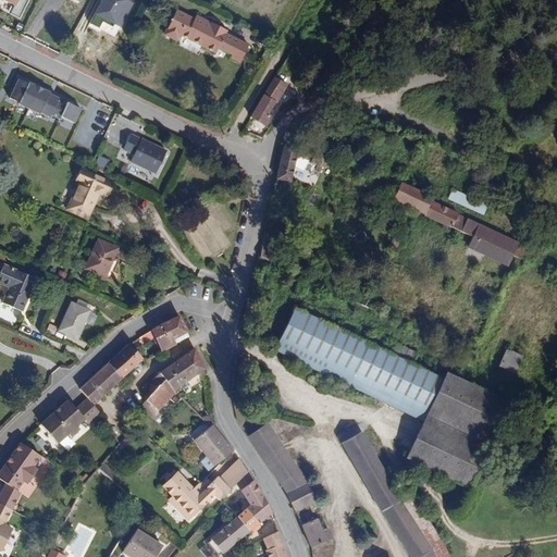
[(138,1),(137,0),(104,0),(90,24),(102,31),(108,26),(120,33),(138,1)]
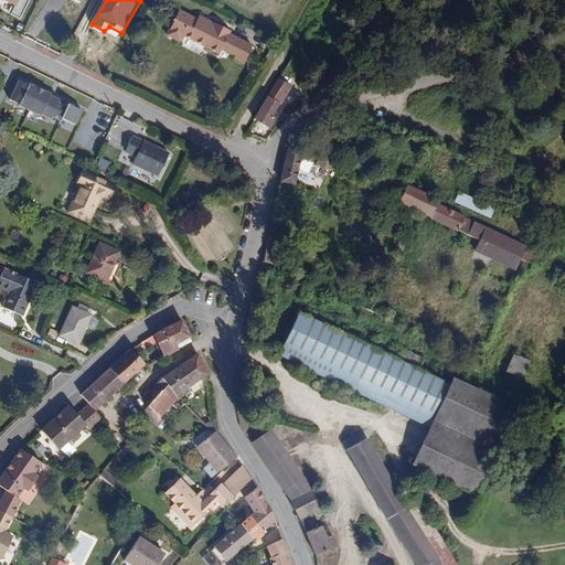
[(230,30),(213,22),(212,24),(196,17),(195,20),(189,17),(190,16),(178,10),(166,33),(178,39),(181,33),(217,52),(221,46),(234,53),(232,56),(243,62),(252,45),(227,32),(230,30)]
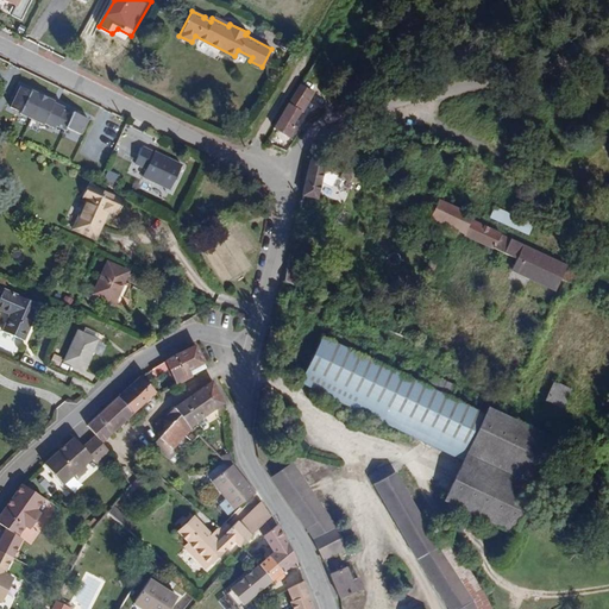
[(230,24),(214,14),(212,18),(228,26),(230,24)]
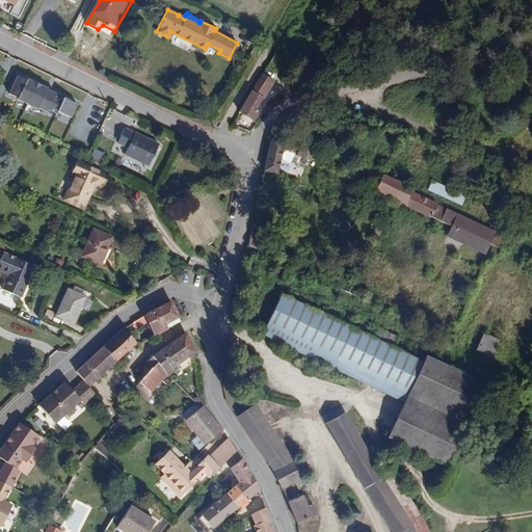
[(263,73),(254,90),(267,98),(276,81),(263,73)]
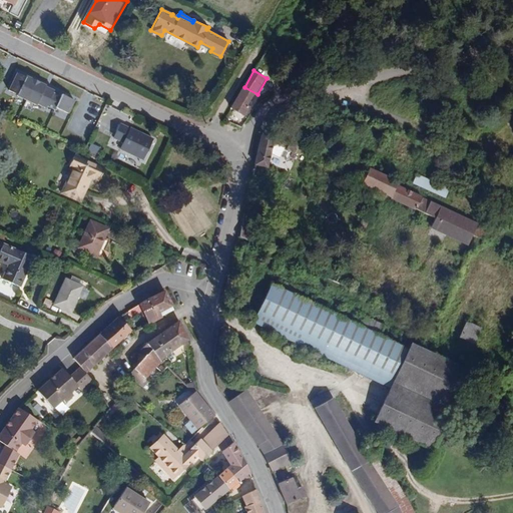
[(19,96),(27,78),(17,74),(9,92),(19,96)]
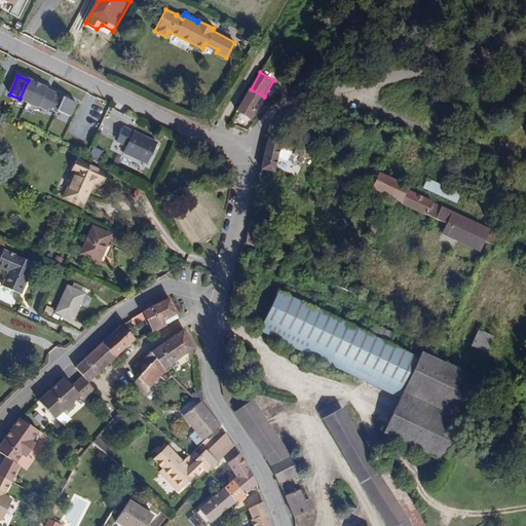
[(59,94),(28,80),(20,99),(50,113),(59,94)]
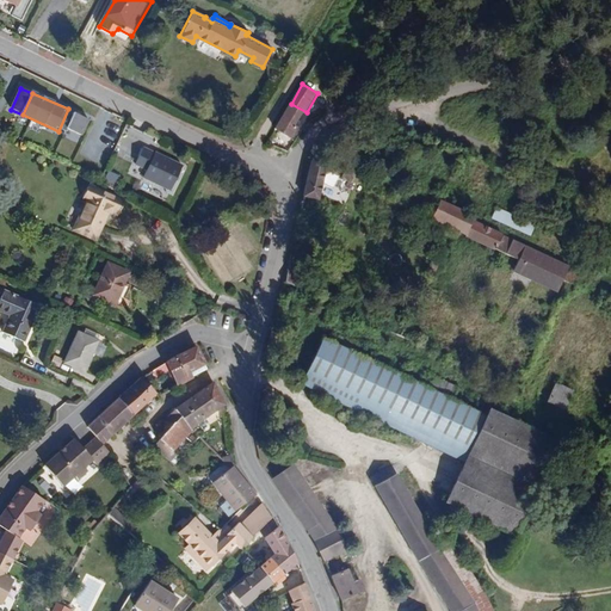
[(307,112),(291,104),(277,128),(292,136),(307,112)]
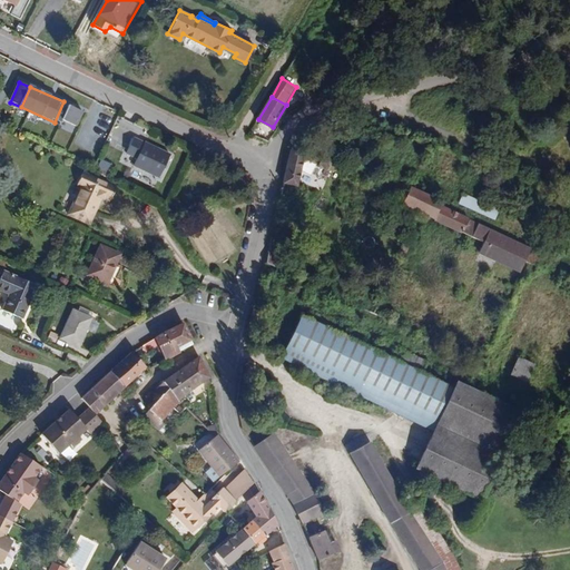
[(72,107),(64,101),(55,123),(66,124),(72,107)]
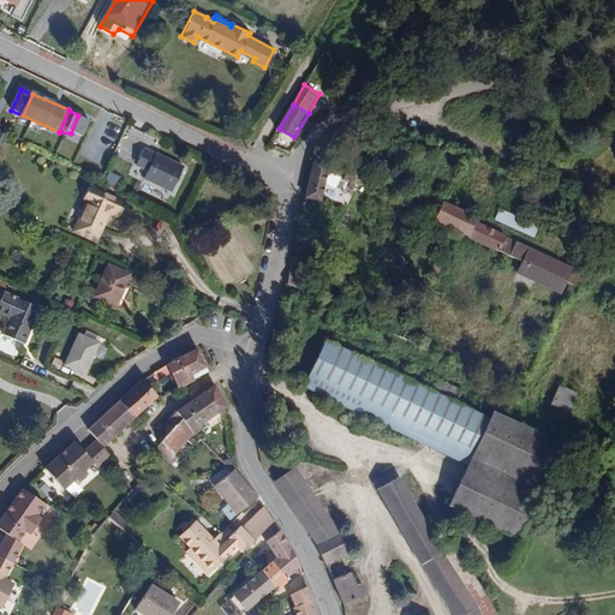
[(94,123),(78,115),(71,133),(85,139),(94,123)]
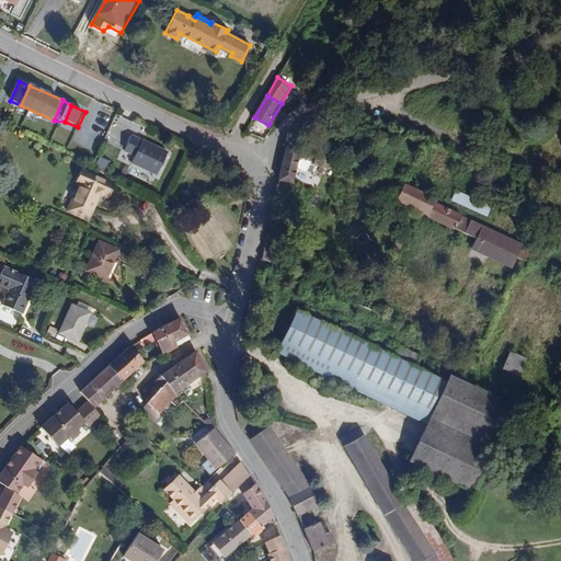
[(336,158),(343,142),(308,126),(305,133),(299,130),(293,148),(327,164),(330,156),(336,158)]
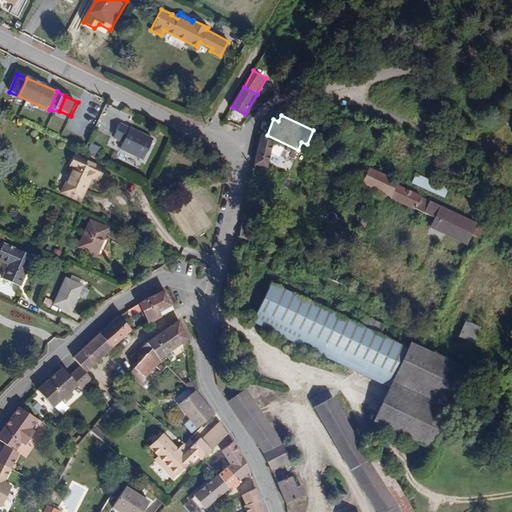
[(141,158),(151,138),(119,123),(112,136),(117,138),(123,141),(120,146),(120,147),(141,158)]
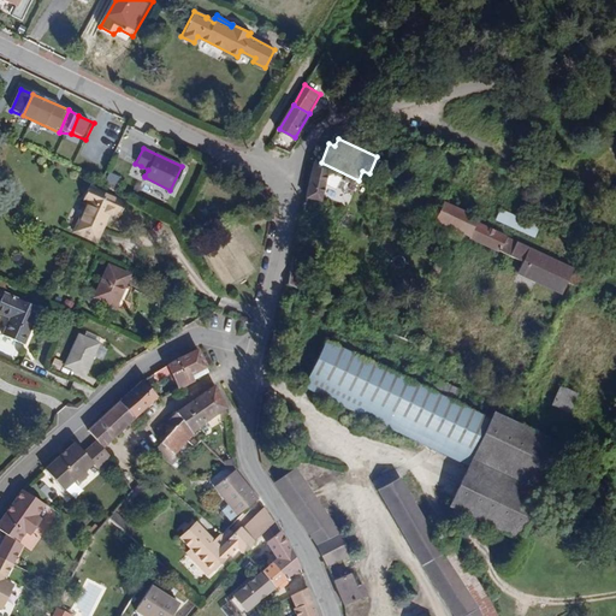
[(344,213),(359,181),(321,163),(309,195),(344,213)]
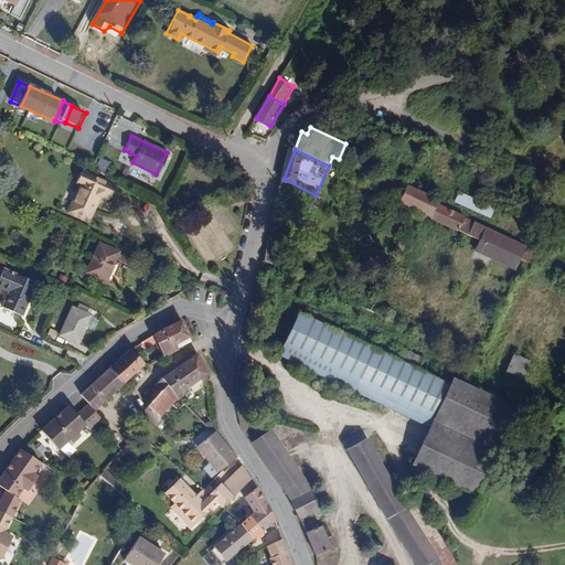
[(98,166),(108,170),(112,163),(102,158),(98,166)]
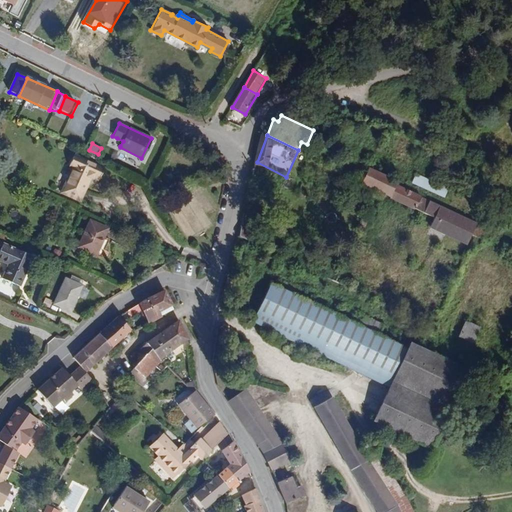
[(91,179),(92,176),(97,178),(102,168),(73,154),(68,165),(72,166),(61,191),(79,200),(89,179),(91,179)]
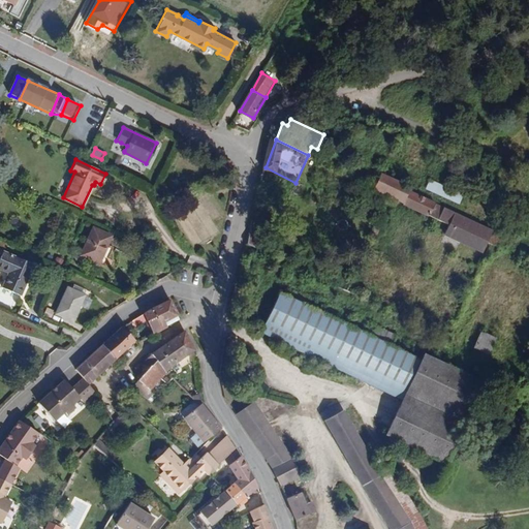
[(478,217),(409,181),(410,179),(379,163),(368,185),(493,246),(499,232),(476,220),(478,217)]
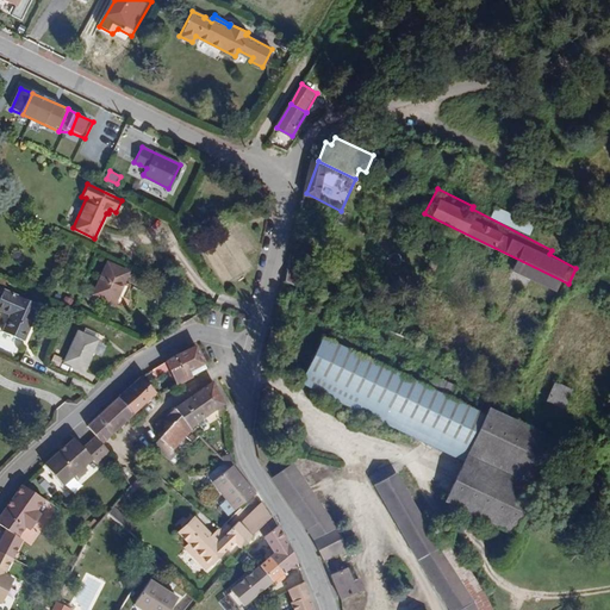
[(497,209),(492,218),(514,228),(518,218),(497,209)]
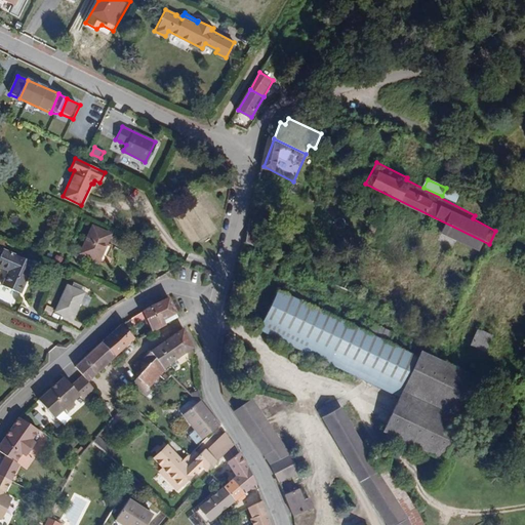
[(97,261),(110,233),(91,225),(79,253),(97,261)]
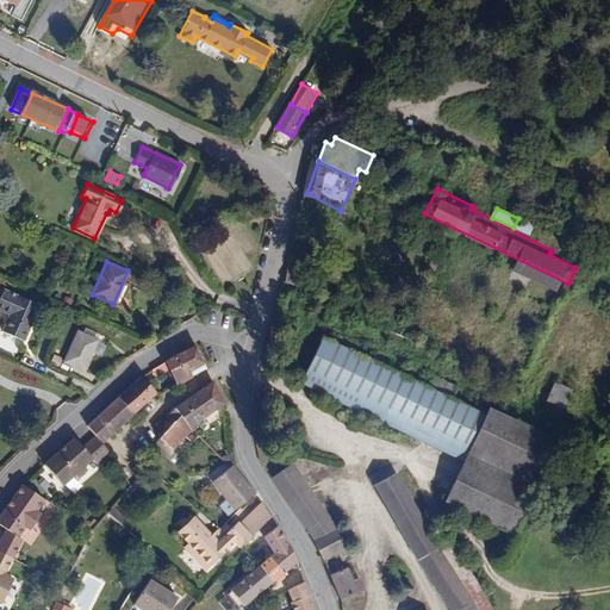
[(23,340),(37,304),(2,288),(0,293),(0,309),(10,313),(2,331),(23,340)]
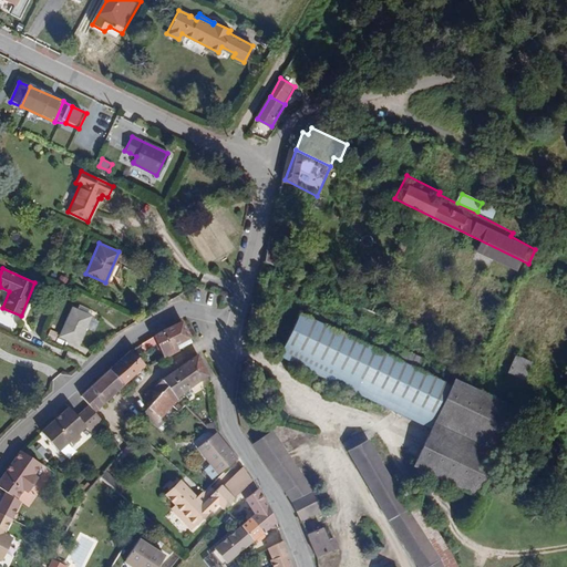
[(474,305),(482,308),(487,295),(480,291),(474,305)]
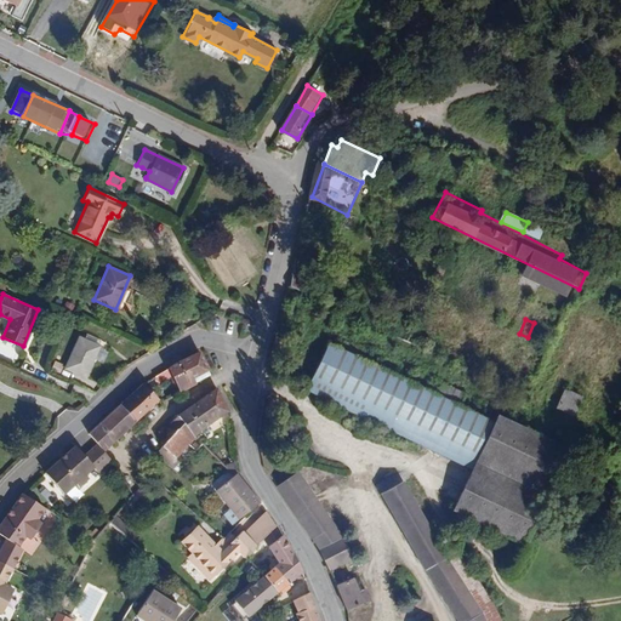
[(279,355),(283,337),(274,336),(271,353),(279,355)]
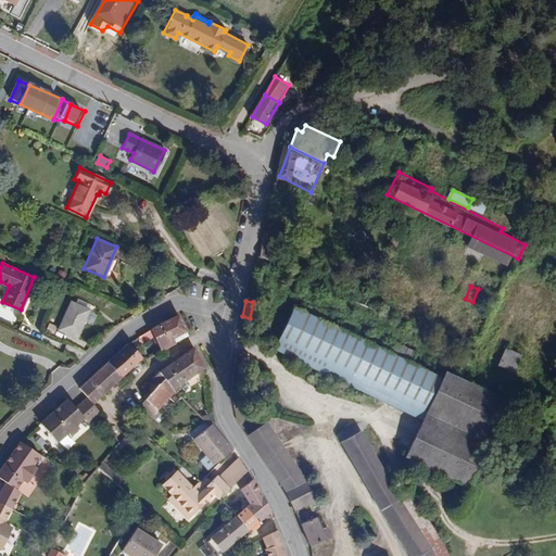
[(75,338),(88,310),(71,302),(58,330),(75,338)]
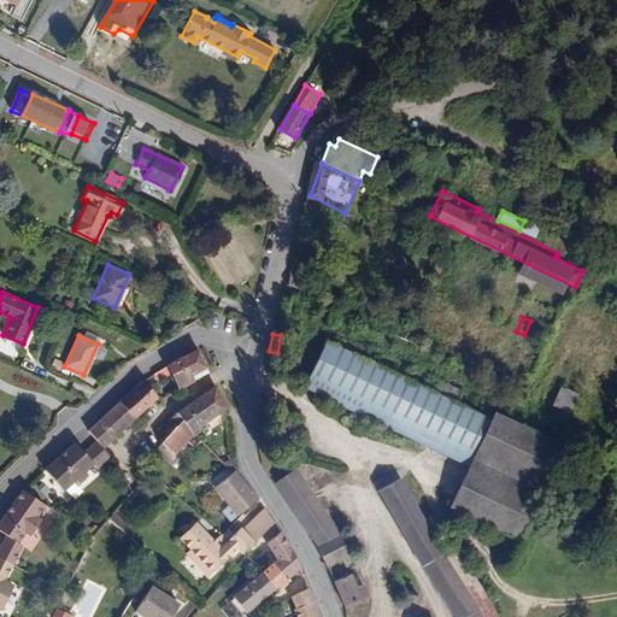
[(433,391),(354,354),(358,347),(342,339),(339,347),(324,340),(304,386),(469,464),(448,504),(464,511),(492,465),(515,423),(493,412),(489,418),(456,403),(462,391),(438,380),(433,391)]
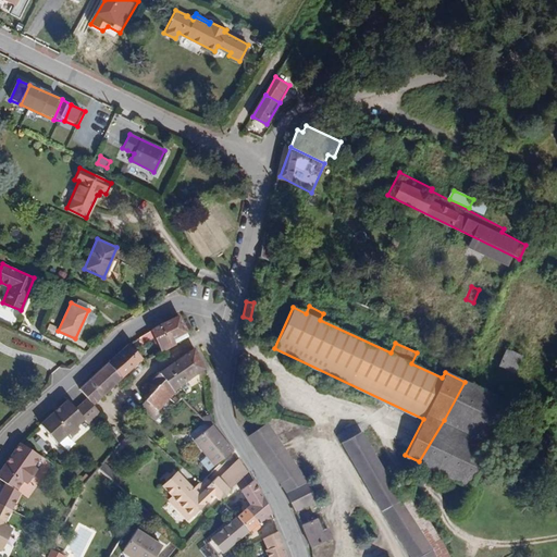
[(172,339),(186,331),(177,314),(151,329),(161,350),(174,343),(172,339)]
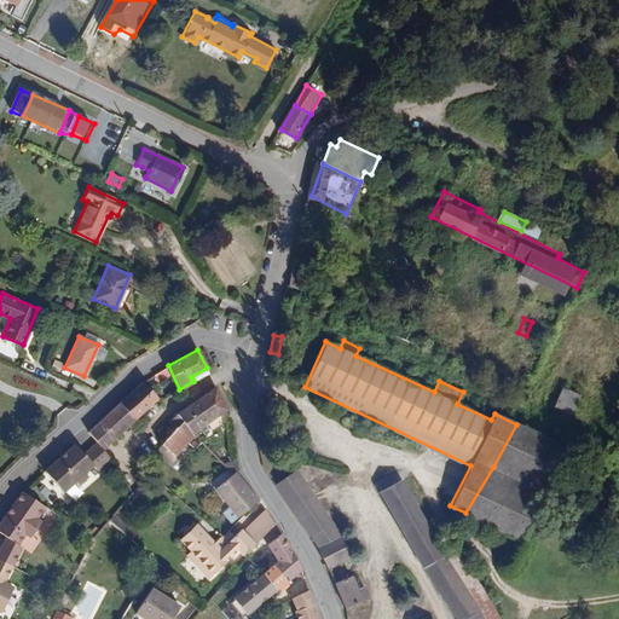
[(134,420),(157,398),(144,381),(120,403),(134,420)]
